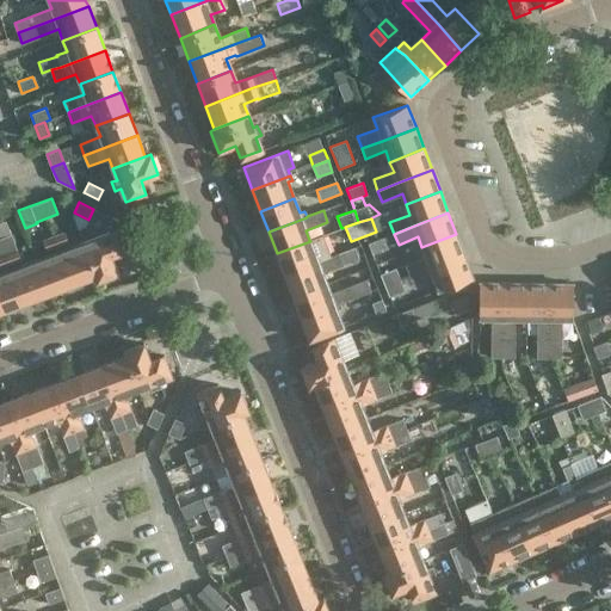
[(94,239),(82,244),(96,276),(97,282),(118,273),(111,257),(125,251),(117,229),(103,234),(102,232),(93,235),(94,239)]
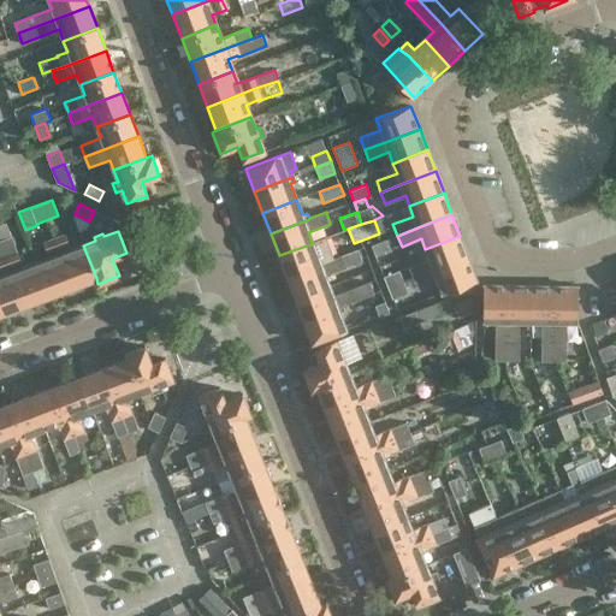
[(25,267),(19,254),(12,235),(1,240),(7,258),(25,304),(48,296),(36,264),(25,267)]
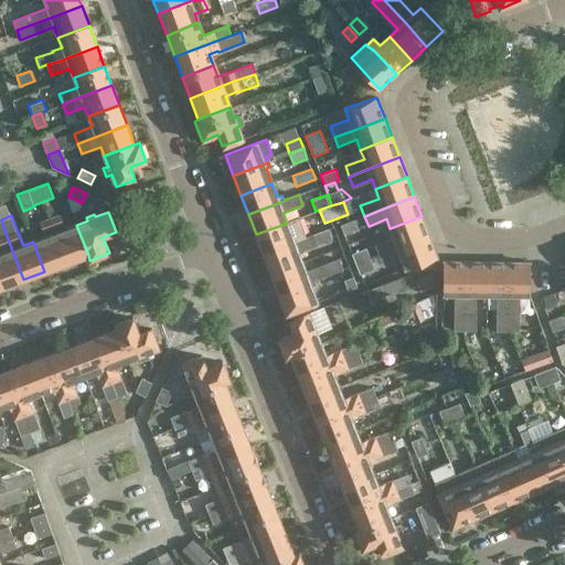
[(88,255),(76,225),(65,230),(60,216),(50,220),(66,264),(88,255)]
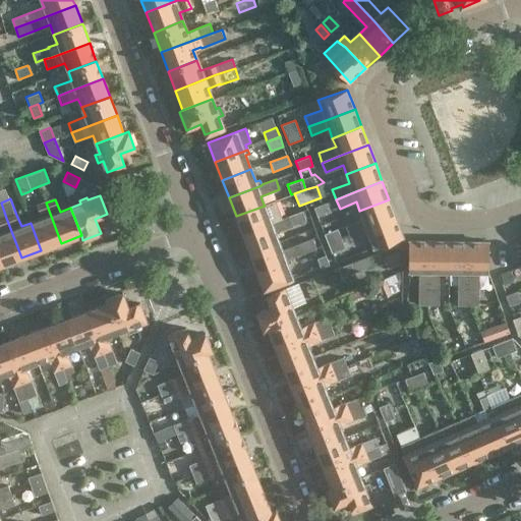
[(243,234),(276,222),(283,218),(276,199),(264,205),(265,206),(236,216),(243,234)]
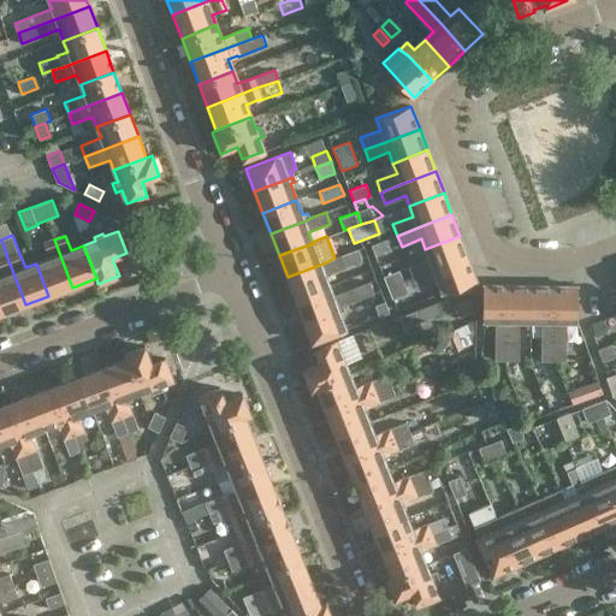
[(414,279),(433,271),(468,258),(460,236),(425,249),(430,260),(409,267),(400,271),(400,270),(383,276),(388,288),(404,282),(414,279)]
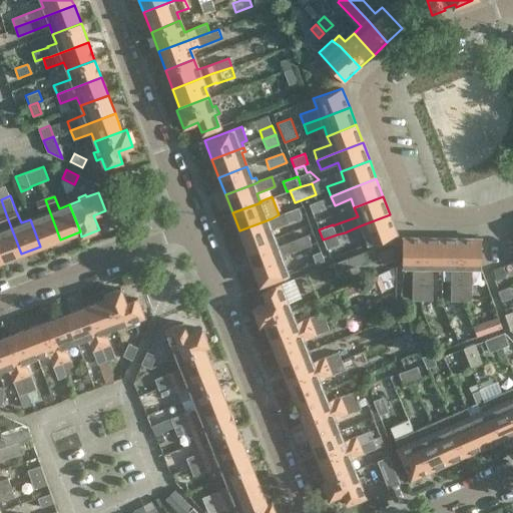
[(313,213),(326,208),(323,198),(309,204),(313,213)]
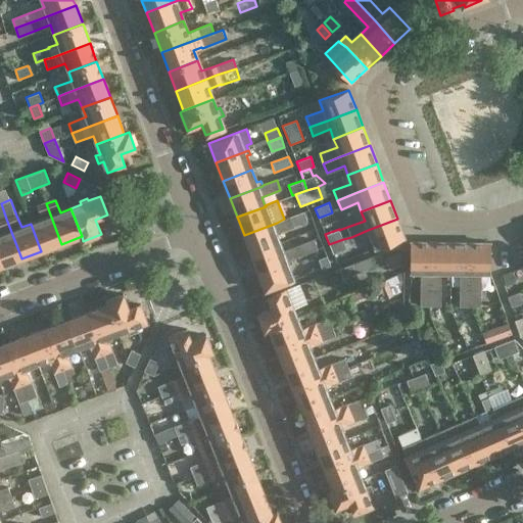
[(0,264),(1,267),(21,258),(6,219),(1,203),(0,203),(0,230),(2,235),(0,235),(0,264)]
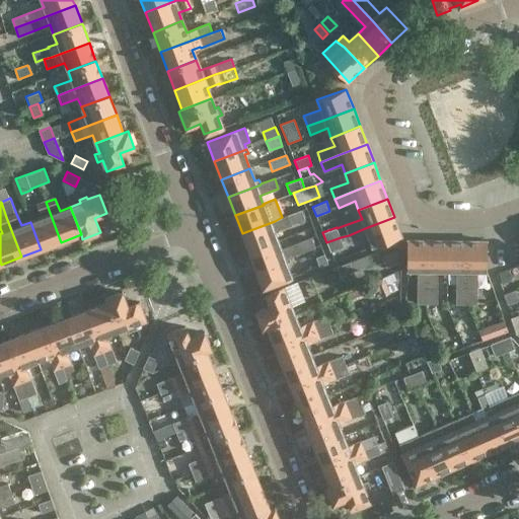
[(43,217),(30,222),(41,249),(61,242),(46,202),(38,205),(43,217)]
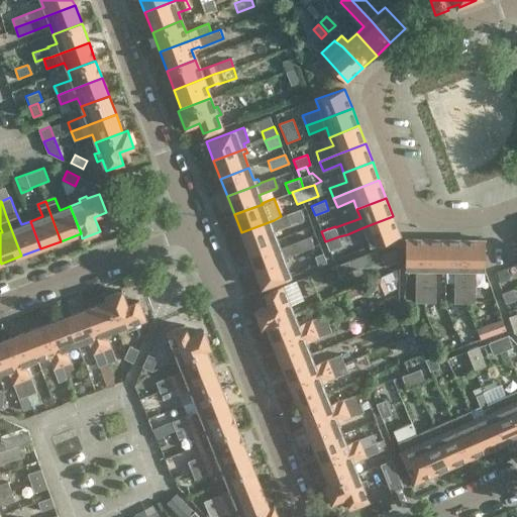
[(248,250),(276,239),(273,231),(304,219),(300,209),(281,216),(274,220),(241,232),(248,250)]
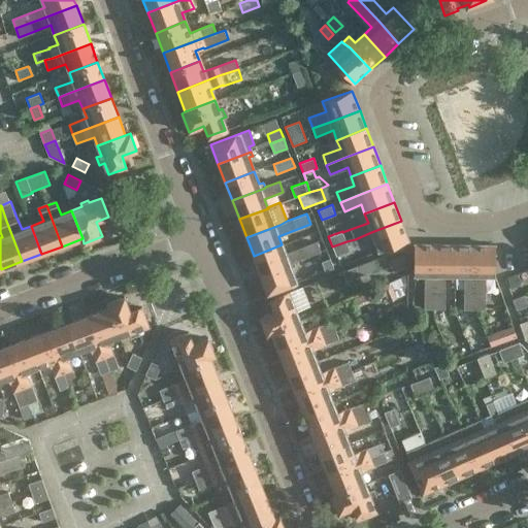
[(378,252),(408,240),(401,221),(371,232),(355,239),(358,248),(375,241),(378,252)]
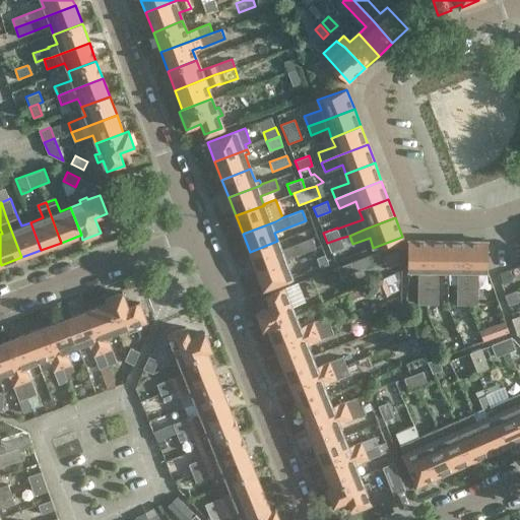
[(288,258),(313,249),(316,248),(315,247),(312,238),(280,250),(277,241),(250,252),(256,270),(288,257),(288,258)]
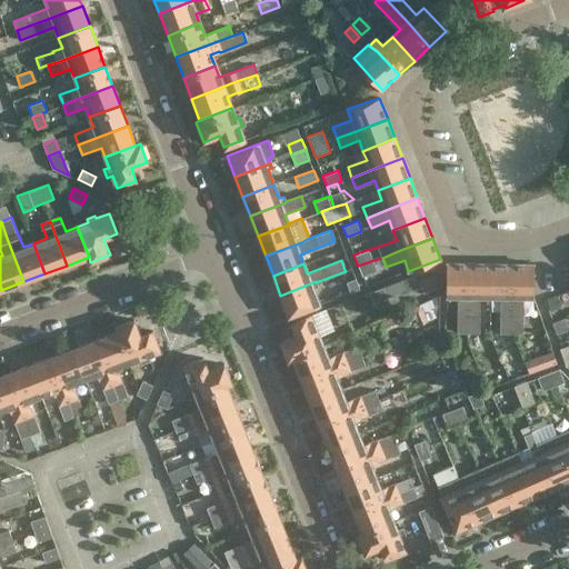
[(373,260),(358,266),(362,277),(377,271),(373,260)]
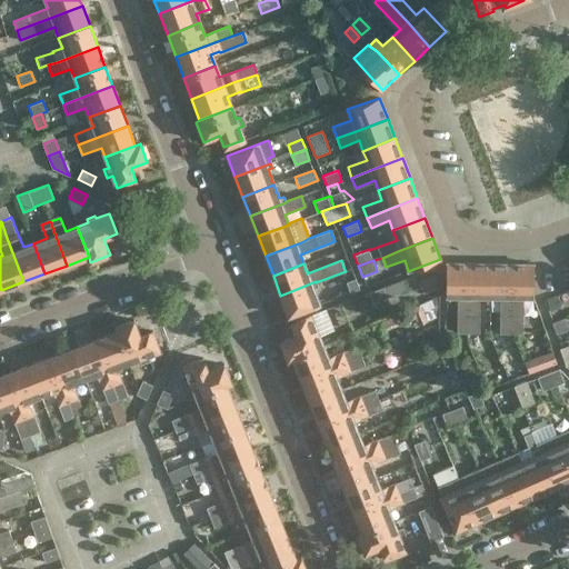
[(469,297),(469,263),(447,262),(447,296),(458,297),(458,332),(468,332),(469,297)]
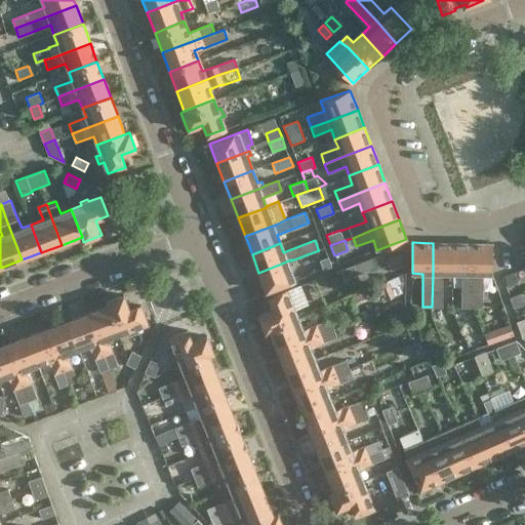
[(452,274),(452,243),(433,243),(433,274),(432,307),(442,307),(442,274),(452,274)]
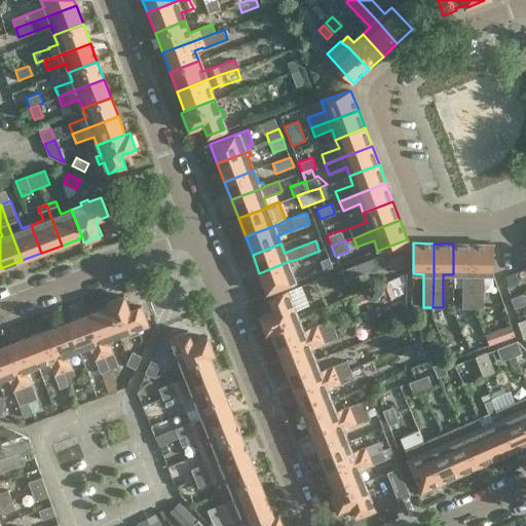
[(473,283),(473,274),(473,243),(453,243),(453,274),(462,274),(462,308),(474,308),(474,283),(473,283)]
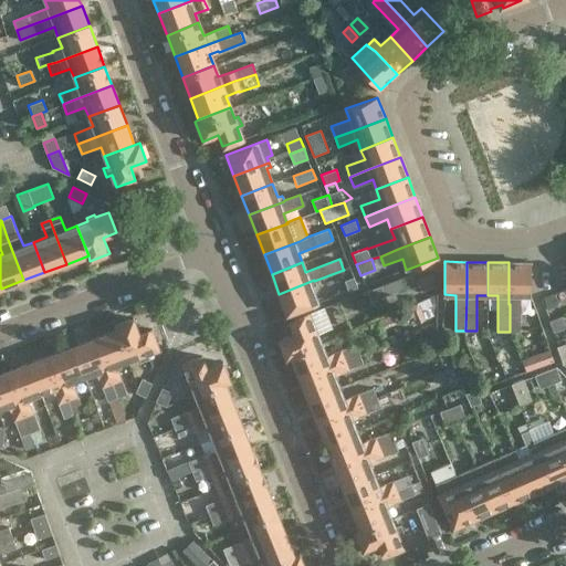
[(531,295),(531,262),(509,262),(509,295),(509,304),(510,304),(510,332),(521,332),(521,295),(531,295)]
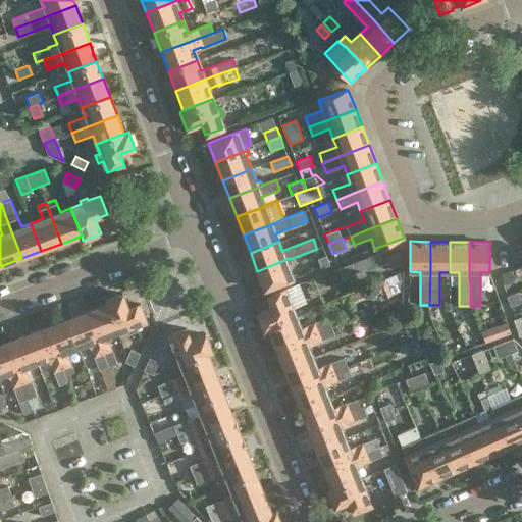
[(323,245),(316,248),(317,249),(314,250),(321,268),(331,265),(323,245)]
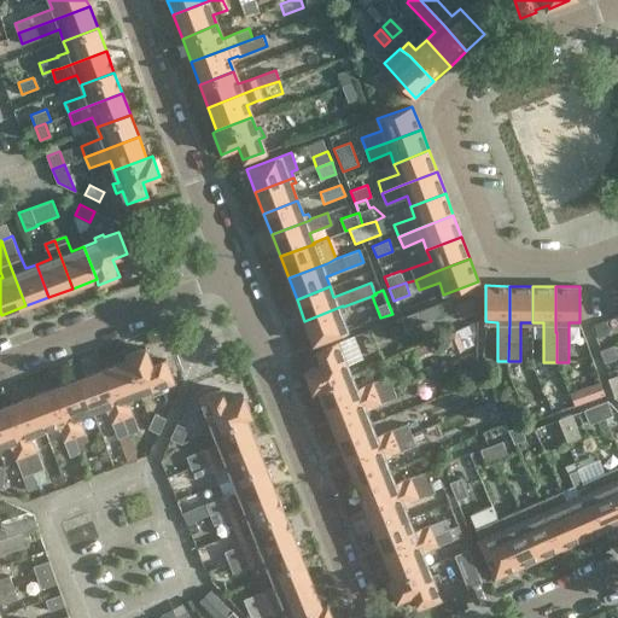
[(470,299),(454,307),(460,322),(477,316),(470,299)]
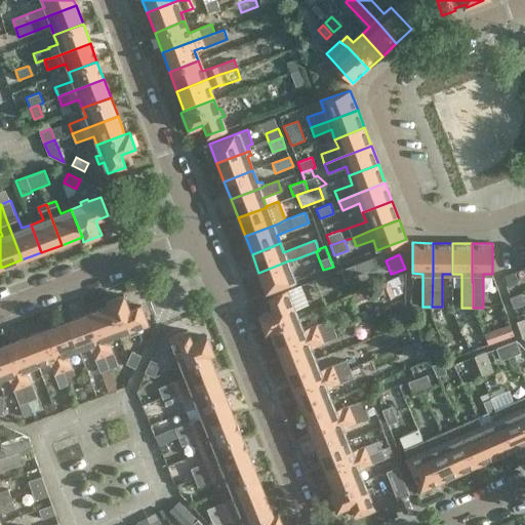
[(356,265),(360,274),(375,268),(371,258),(356,265)]
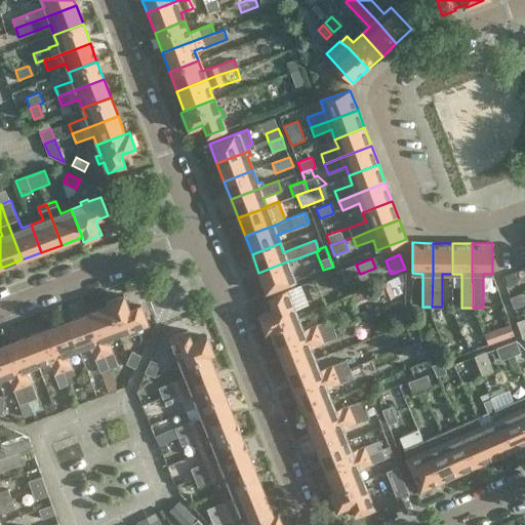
[(291,259),(258,273),(267,291),(294,281),(289,266),(292,264),(291,260),(291,259)]
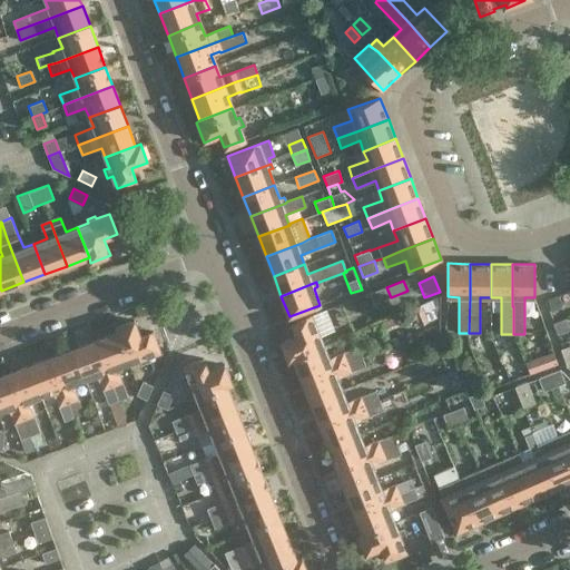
[(374,304),(391,297),(386,287),(370,293),(374,304)]
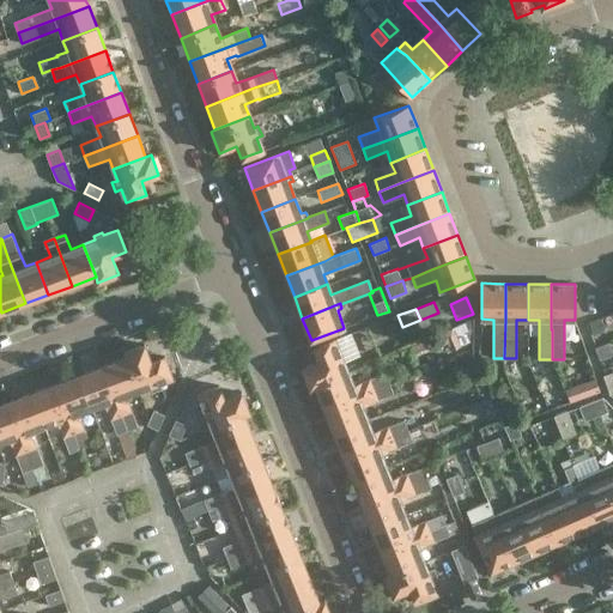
[(612,313),(589,322),(592,337),(612,328),(612,313)]
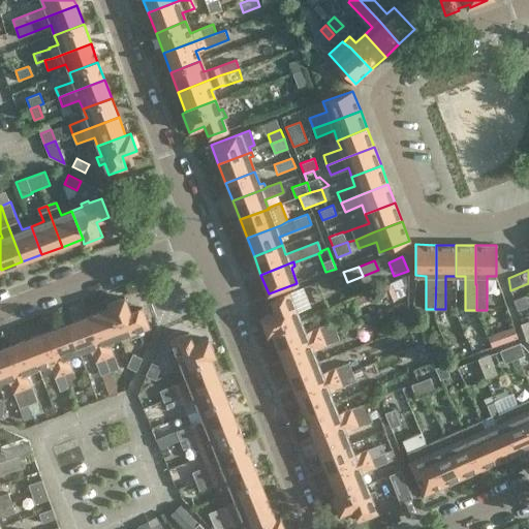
[(397,300),(390,284),(382,287),(382,288),(355,299),(359,307),(385,296),(389,304),(397,300)]
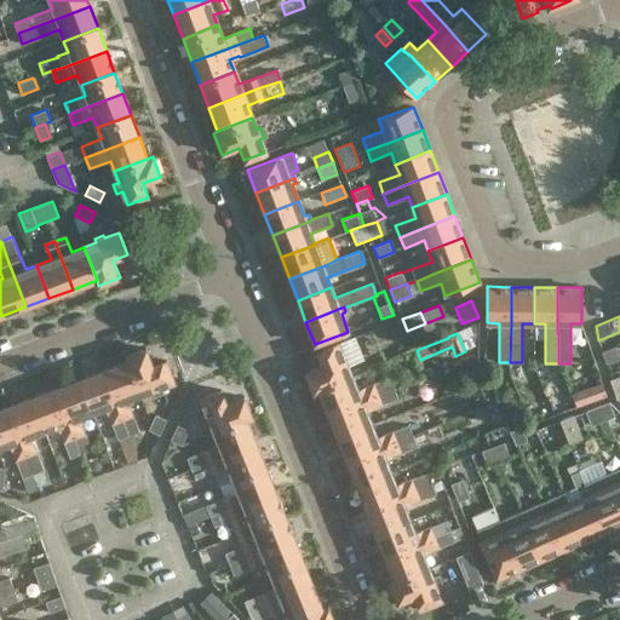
[(344,357),(338,343),(317,351),(323,365),(305,372),(314,392),(320,390),(351,377),(346,366),(350,365),(346,355),(344,357)]
